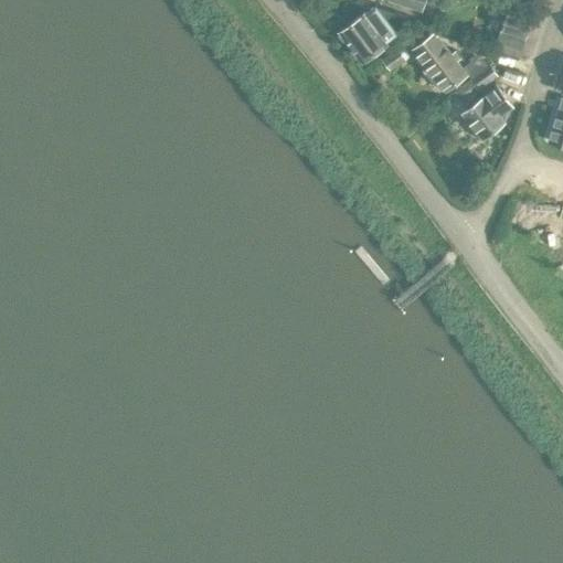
[(423,0),(384,0),(420,11),(423,0)]
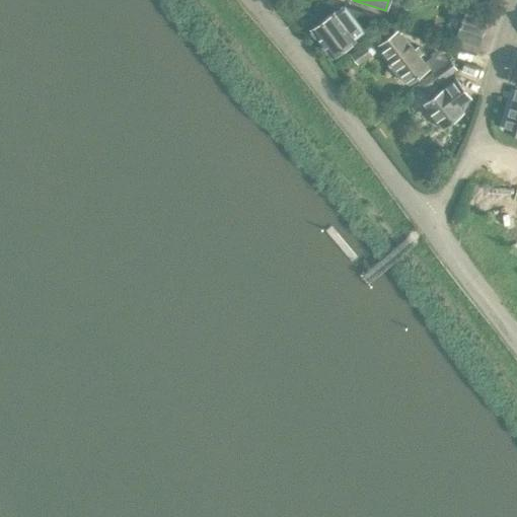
[(354,39),(353,39),(364,30),(344,4),(310,30),(330,57),(354,39)]
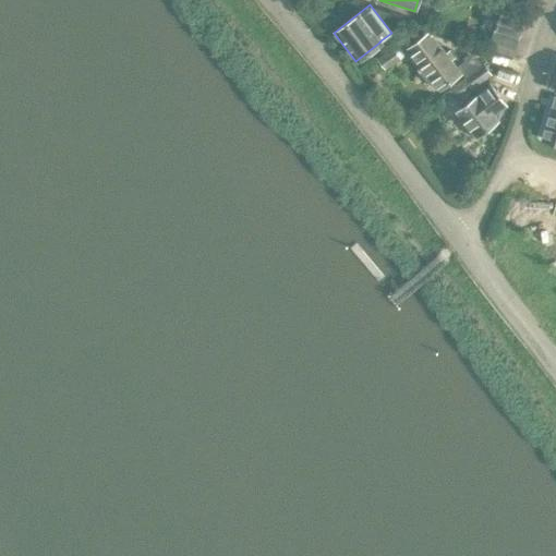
[(498,11),(492,32),(517,39),(523,19),(498,11)]
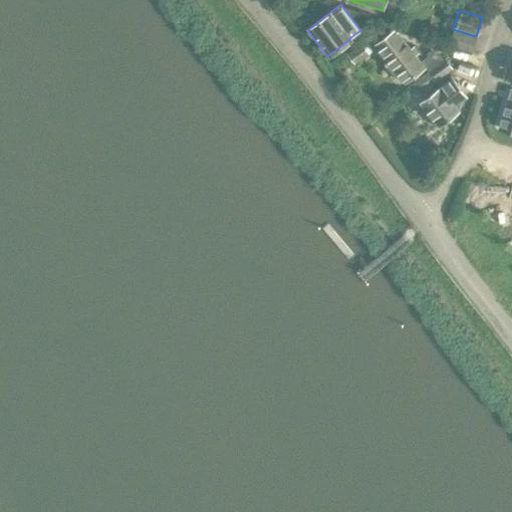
[(453,29),(447,48),(470,55),(476,36),(453,29)]
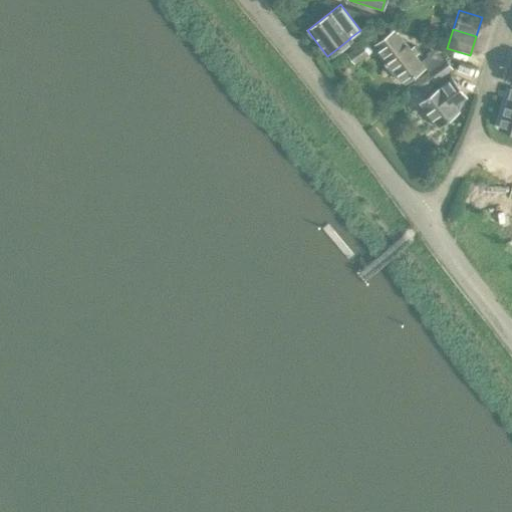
[(386,37),(374,46),(385,60),(403,83),(423,68),(419,62),(414,56),(417,54),(413,48),(410,50),(405,45),(404,45),(399,39),(393,31),(386,37)]
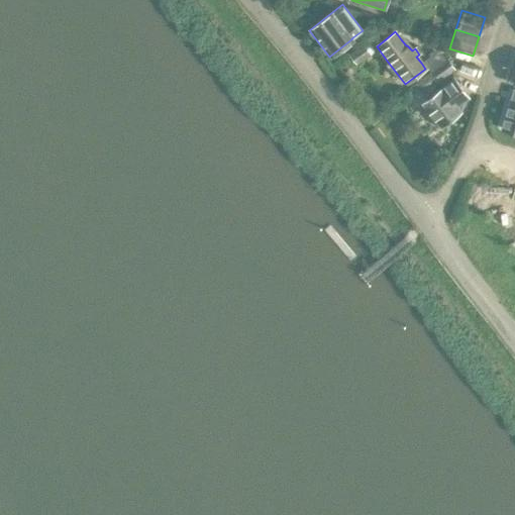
[(362,46),(348,57),(355,67),(369,56),(362,46)]
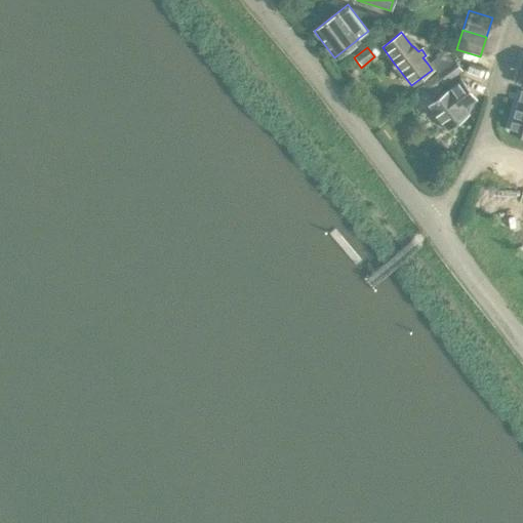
[(427,94),(444,82),(445,83),(460,71),(453,61),(452,62),(451,61),(435,74),(419,85),(427,94)]
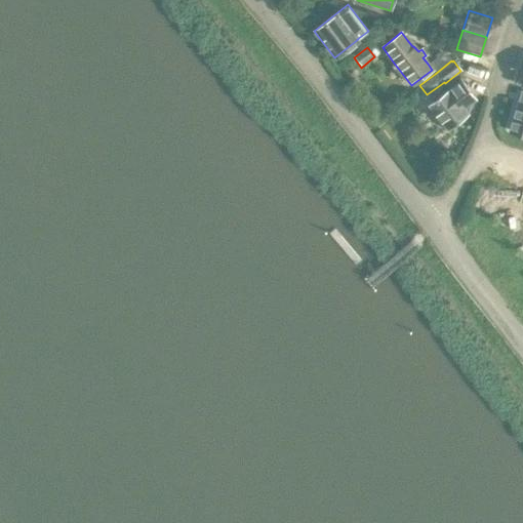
[(467,114),(464,110),(475,101),(459,81),(428,106),(446,129),(467,114)]
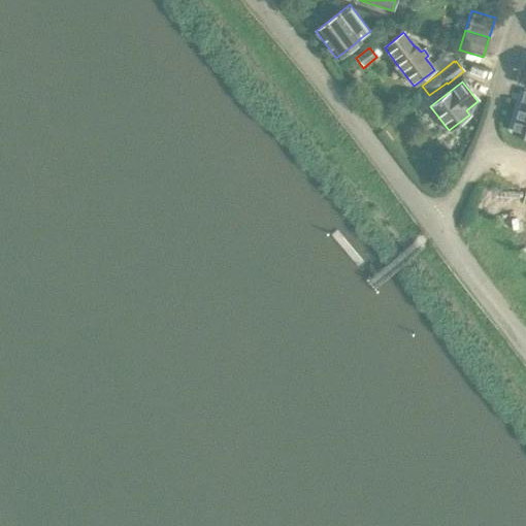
[(522,92),(516,112),(525,114),(525,92),(524,92),(522,92)]
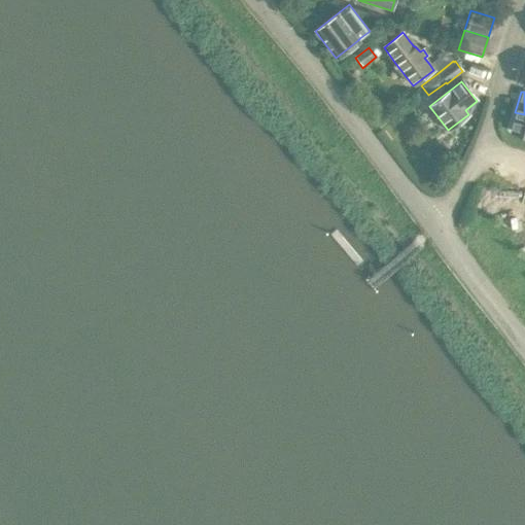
[(524,114),(515,112),(508,134),(524,138),(524,114)]
